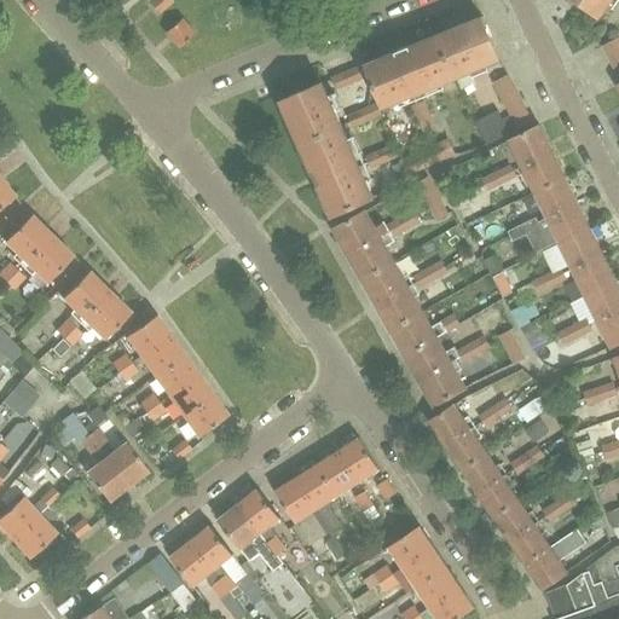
[(158,12),(172,1),(171,0),(150,0),(149,1),(158,12)]
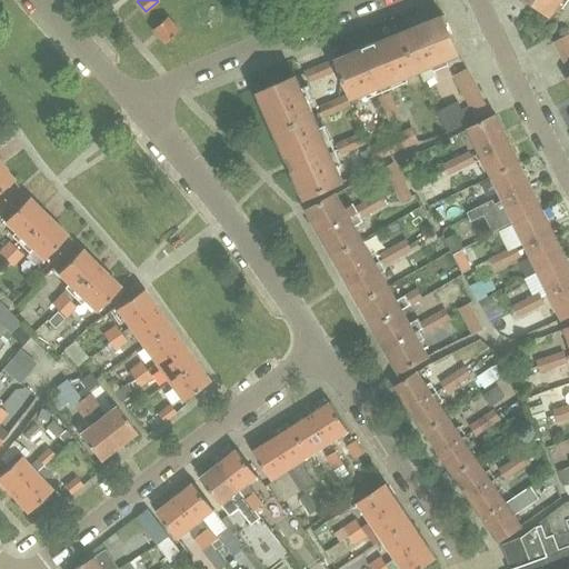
[(531,0),(551,15),(559,3),(561,0),(531,0)]
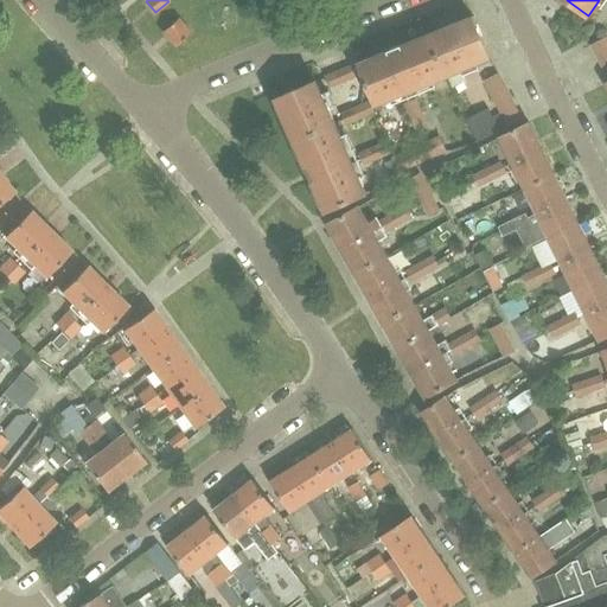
[(489,57),(473,17),(359,63),(375,104),(489,57)]
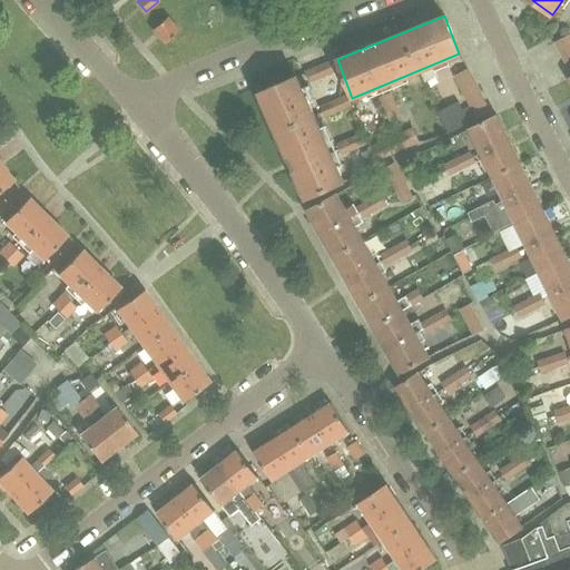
[(153,29),(164,42),(165,43),(178,31),(166,18),(153,29)]
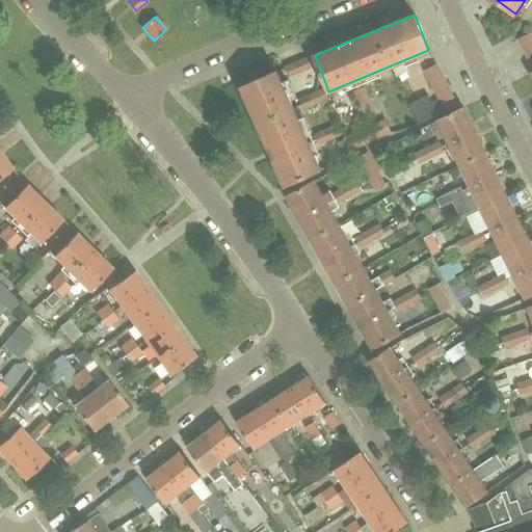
[(520,40),(519,40),(531,67),(531,65),(531,32),(526,35),(520,40)]
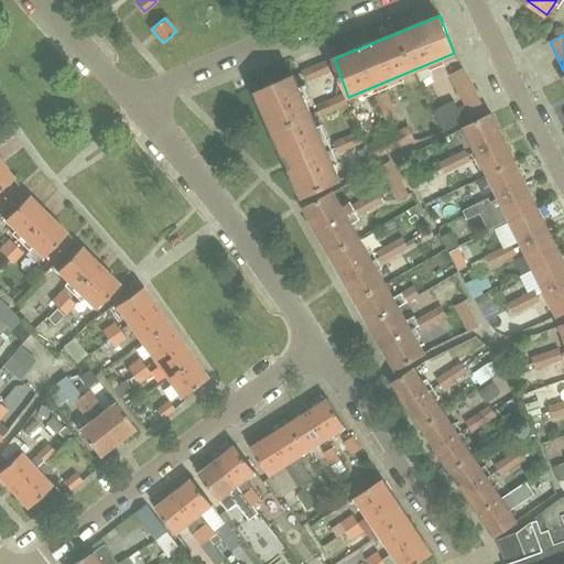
[(329,61),(316,66),(321,76),(334,71),(329,61)]
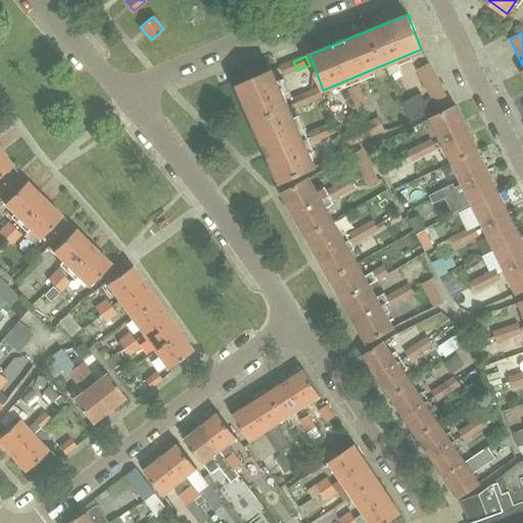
[(297,70),(293,61),(281,66),(285,77),(297,70)]
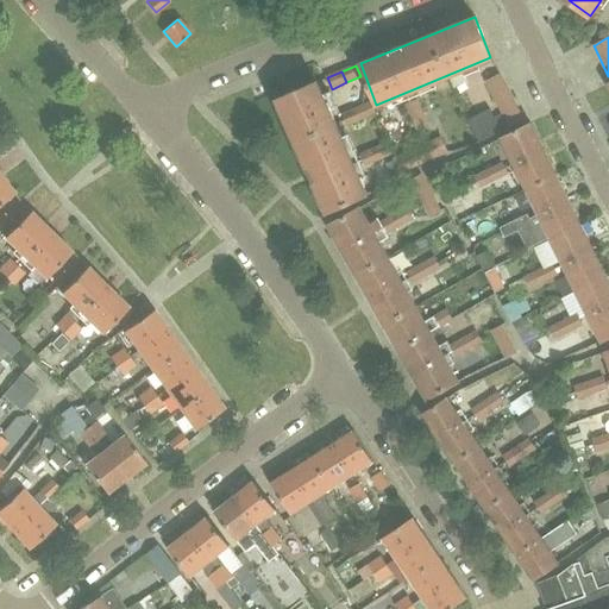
[(489,80),(493,88),(504,82),(500,74),(491,79),(489,80)]
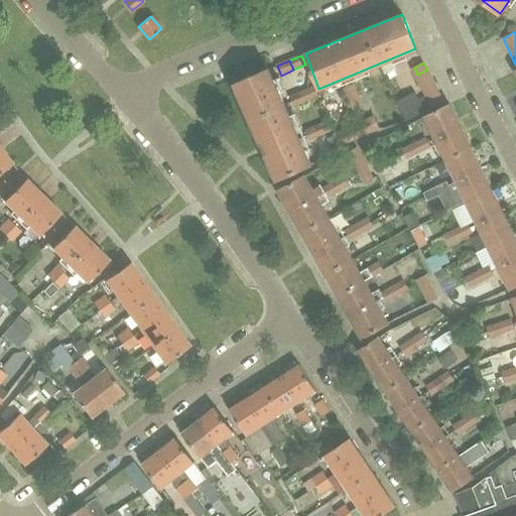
[(235,84),(265,152),(276,179),(311,163),(269,69),(235,84)]
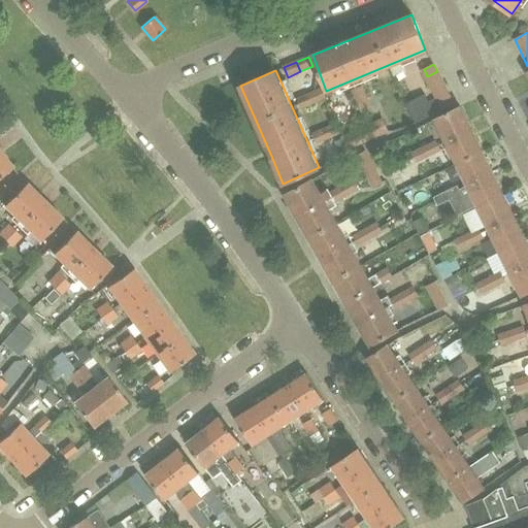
[(430,83),(440,77),(437,71),(427,76),(430,83)]
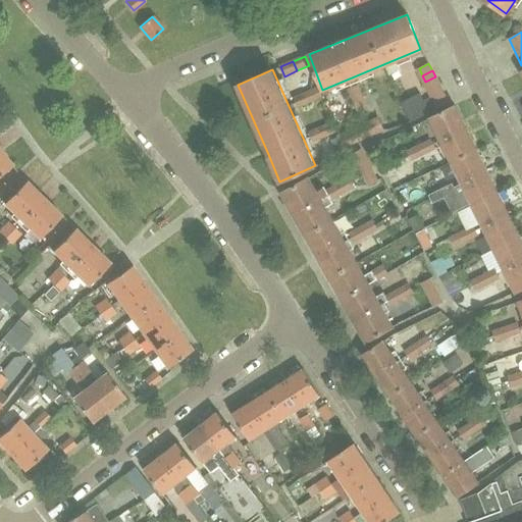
[(435,76),(425,82),(429,89),(438,84),(435,76)]
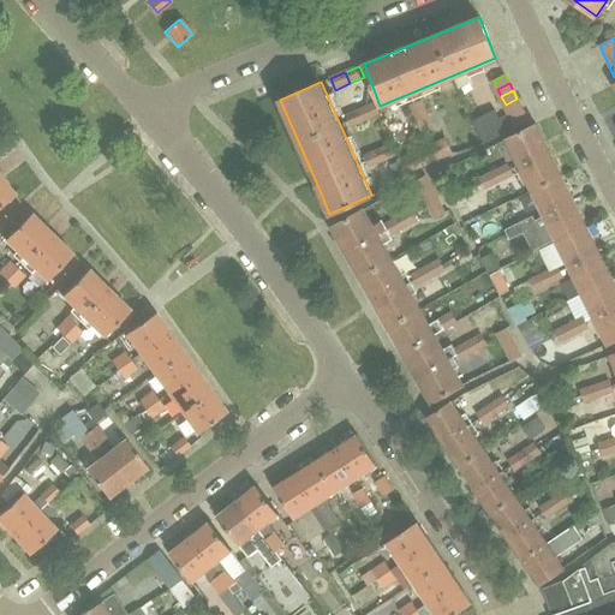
[(509,113),(521,107),(517,99),(506,105),(509,113)]
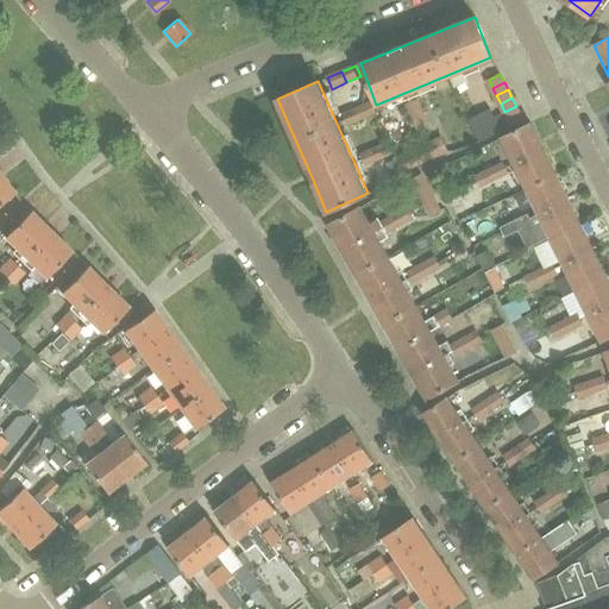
[(419,99),(406,104),(412,119),(425,113),(419,99)]
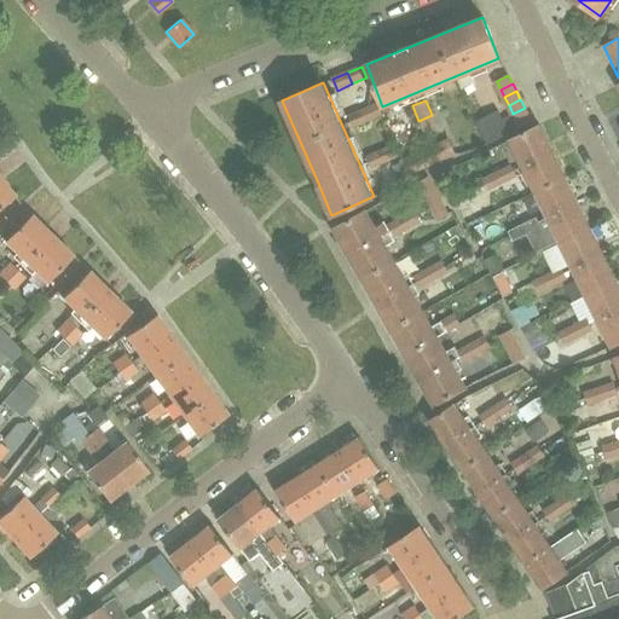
[(377,103),(363,109),(368,121),(382,115),(377,103)]
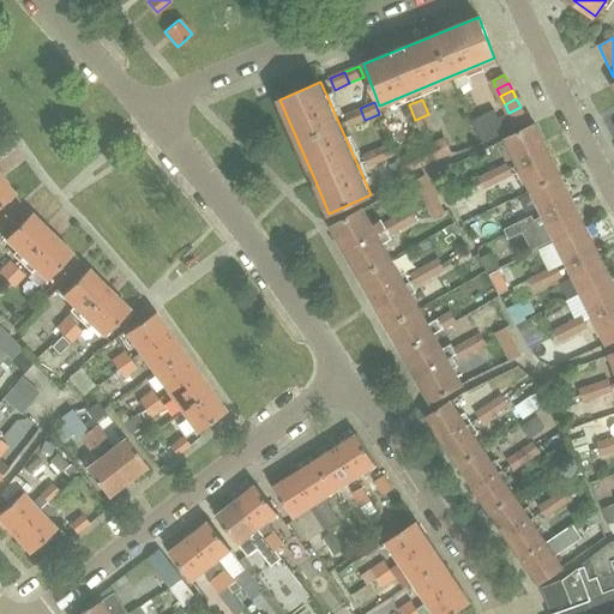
[(516,126),(528,120),(521,107),(509,113),(516,126)]
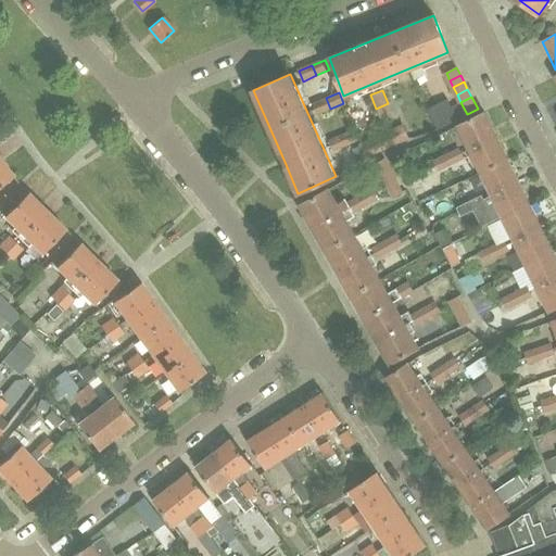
[(330,109),(326,98),(313,103),(317,114),(330,109)]
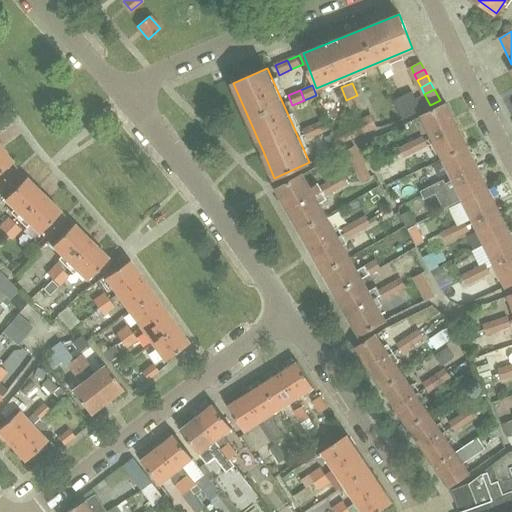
[(396,98),(393,99),(403,119),(406,117),(421,110),(415,98),(411,90),(396,98)]
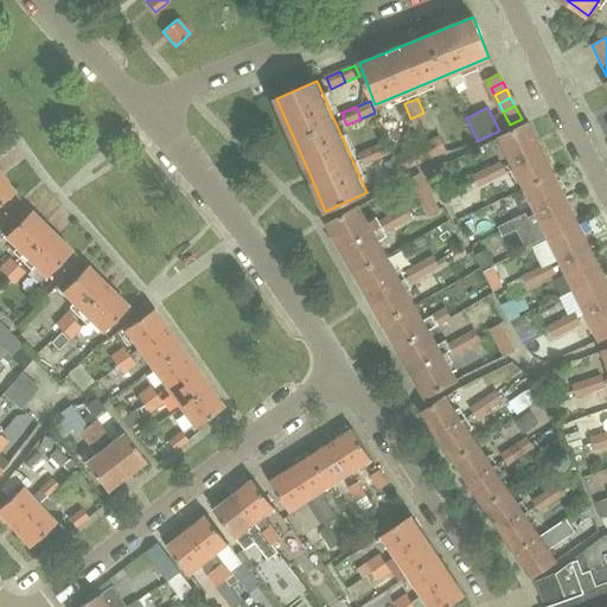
[(429,128),(423,113),(410,119),(416,133),(429,128)]
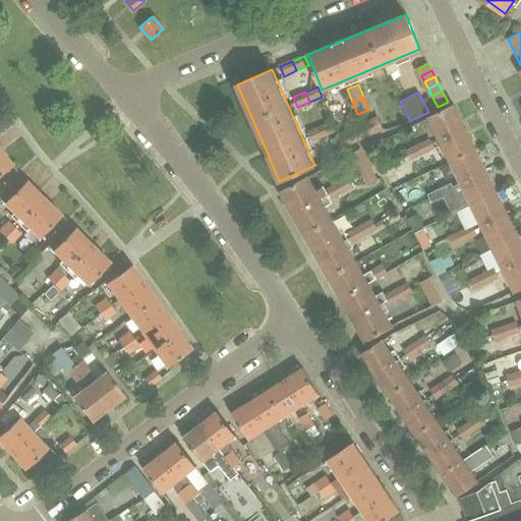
[(427,118),(439,140),(465,127),(455,105),(427,118)]
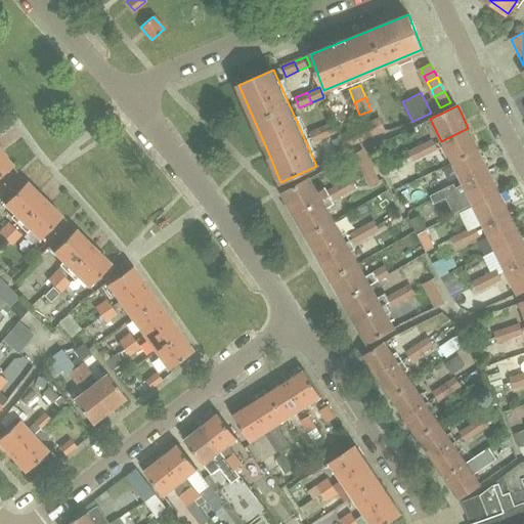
[(376,136),(387,131),(381,117),(369,122),(376,136)]
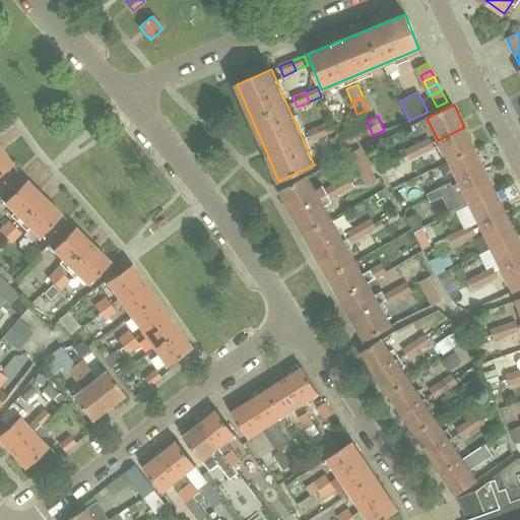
[(333,120),(320,126),(325,136),(337,131),(333,120)]
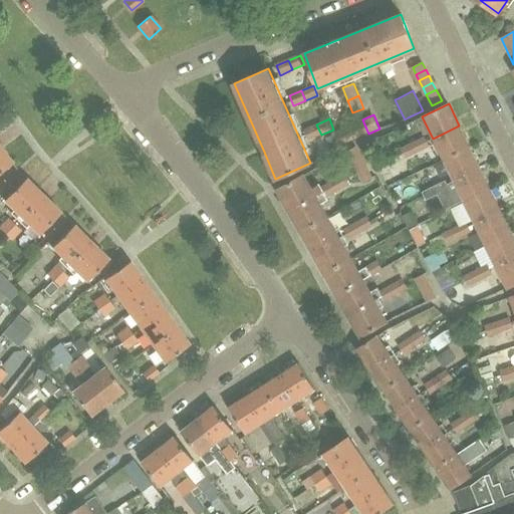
[(352,123),(358,138),(368,134),(362,119),(352,123)]
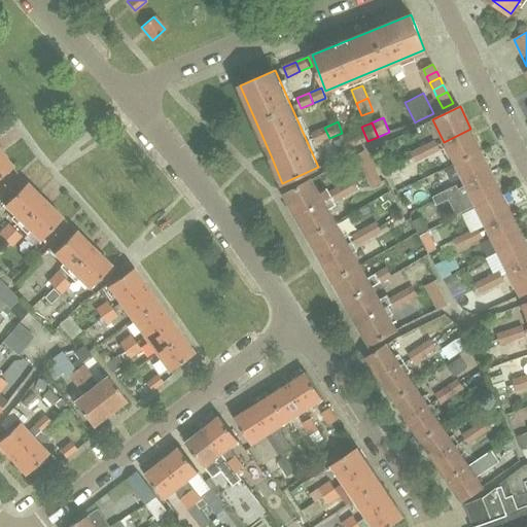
[(367,141),(361,127),(351,131),(357,146),(367,141)]
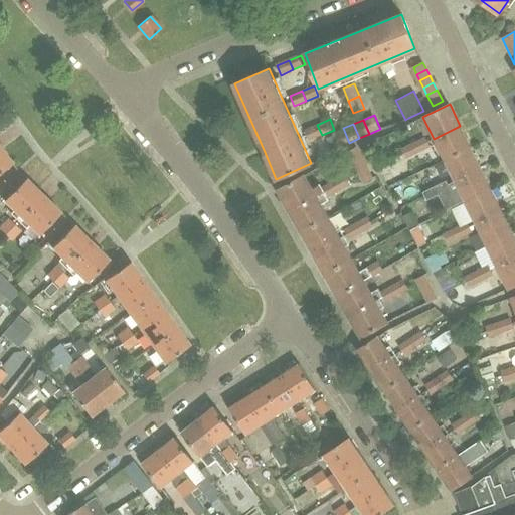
[(310,141),(322,135),(317,125),(305,130),(310,141)]
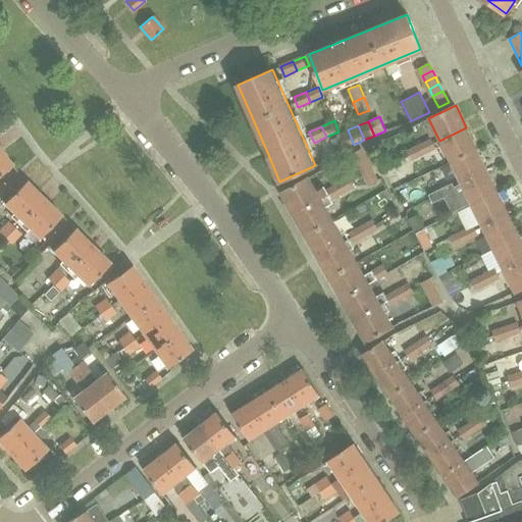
[(466,127),(439,141),(441,146),(450,162),(476,149),(470,136),(466,127)]
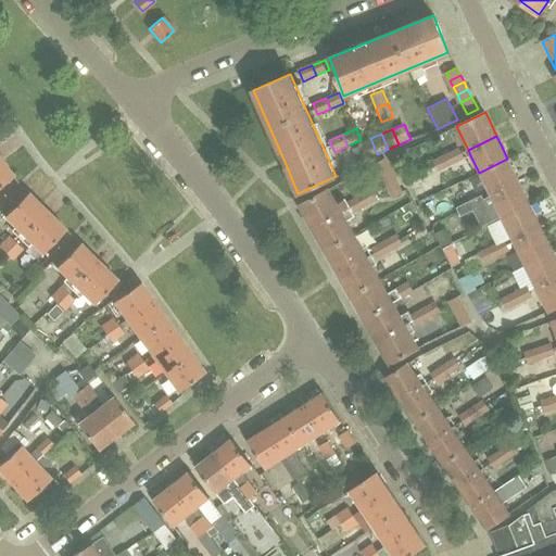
[(361,146),(365,158),(366,159),(377,154),(370,138),(359,143),(361,146)]
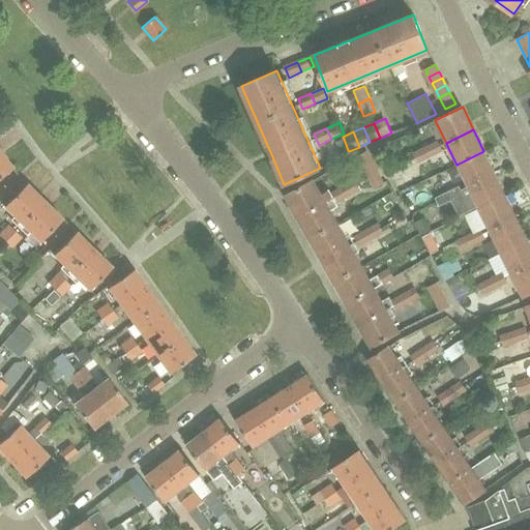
[(341,152),(348,150),(344,139),(336,142),(341,152)]
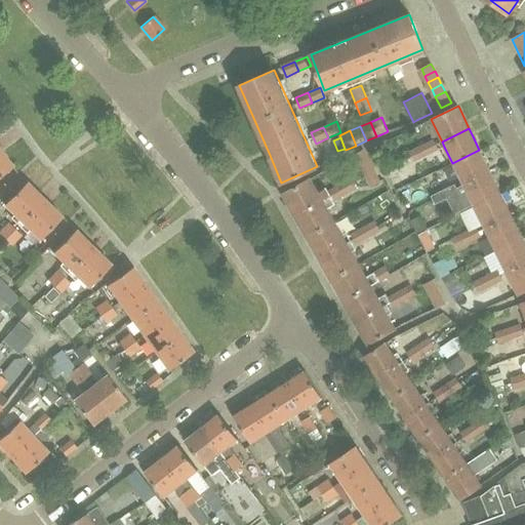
[(434,138),(420,145),(426,155),(431,153),(438,150),(436,144),(434,138)]
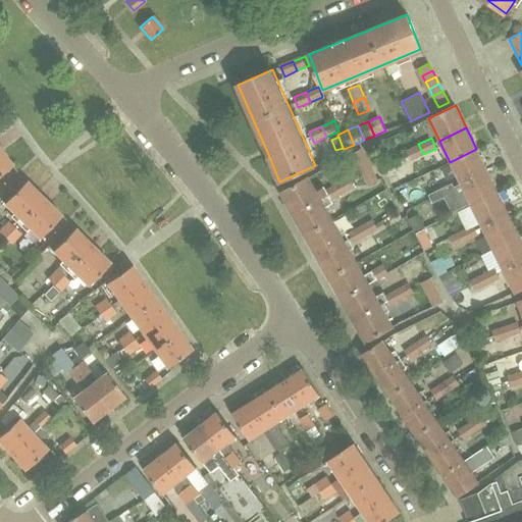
[(418,144),(406,150),(409,155),(411,160),(423,154),(418,144)]
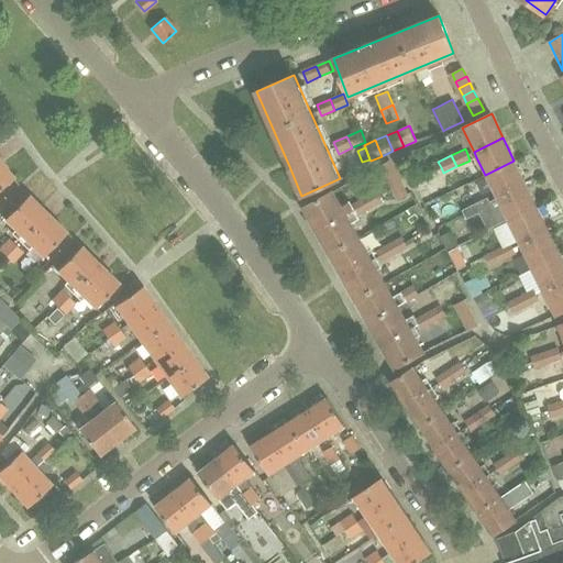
[(401,181),(390,161),(379,166),(390,188),(401,181)]
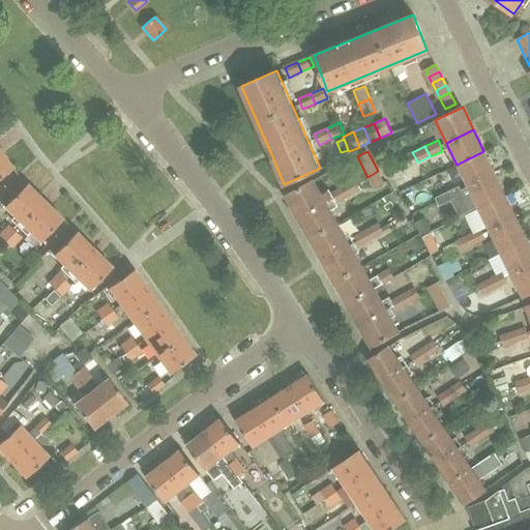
[(491,166),(483,151),(457,165),(468,186),(495,173),(491,166)]
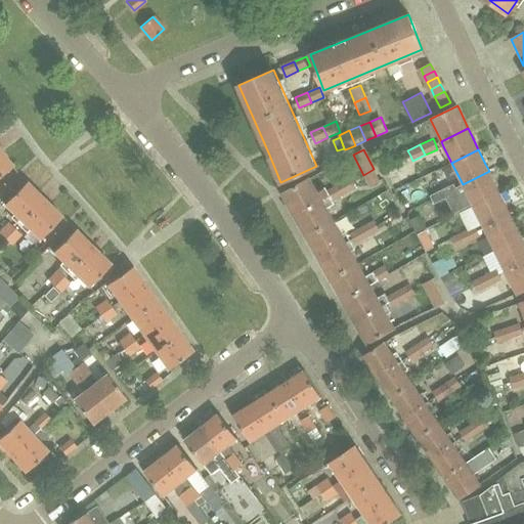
[(0,151),(0,175),(11,167),(0,151)]
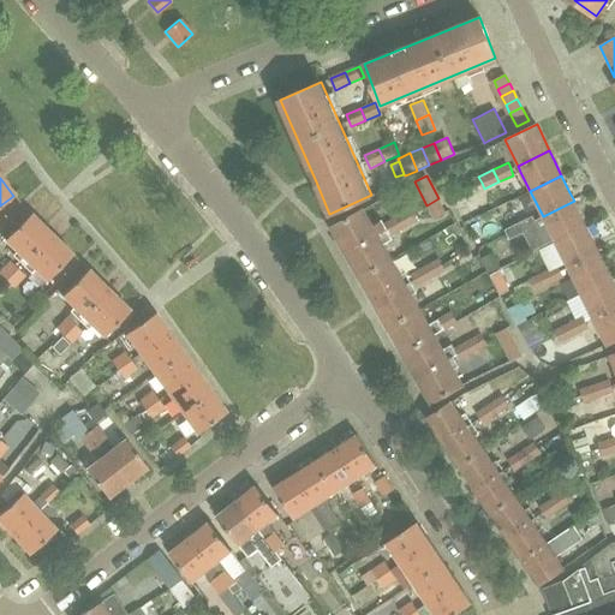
[(446,213),(439,198),(427,206),(434,219),(446,213)]
